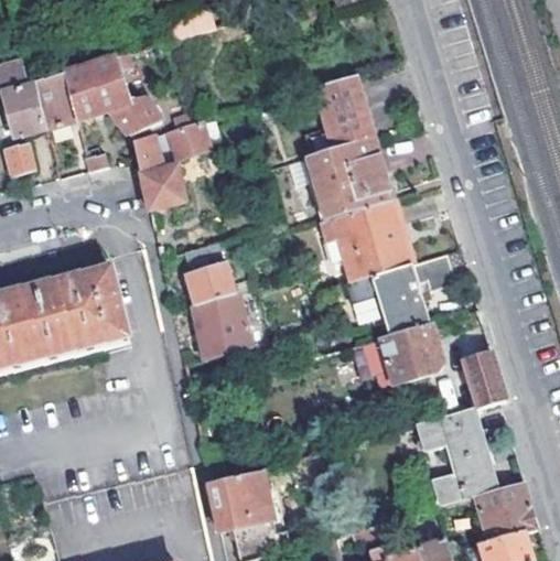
[(173,39),(210,27),(204,7),(168,18),(173,39)]
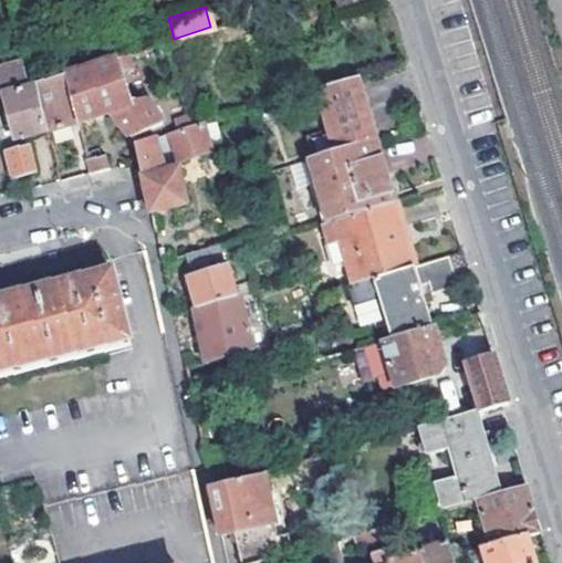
[(63,72),(75,118),(110,108),(125,135),(129,134),(159,121),(147,95),(132,98),(120,70),(127,66),(124,54),(123,53),(63,72)]
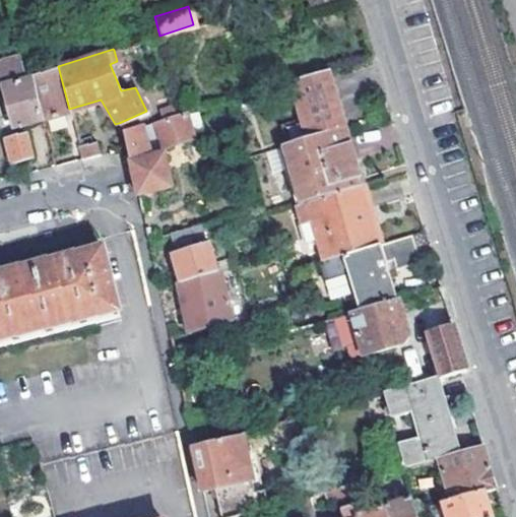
[(0,86),(10,126),(40,119),(29,75),(22,78),(17,60),(15,55),(1,57),(0,57),(0,86)]
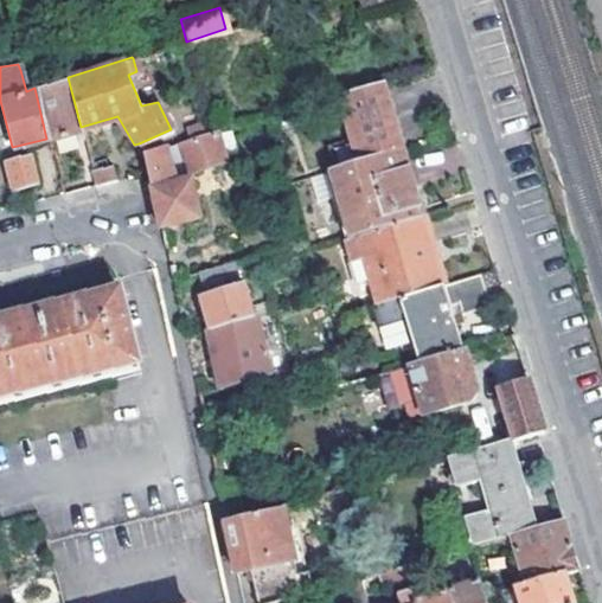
[(26,91),(34,88),(47,84),(46,78),(44,74),(42,69),(39,68),(36,65),(31,66),(20,70),(26,91)]
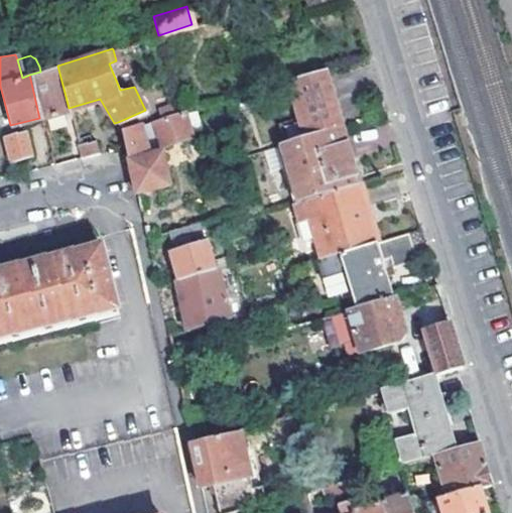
[(29,75),(39,118),(69,108),(57,66),(40,72),(29,75)]
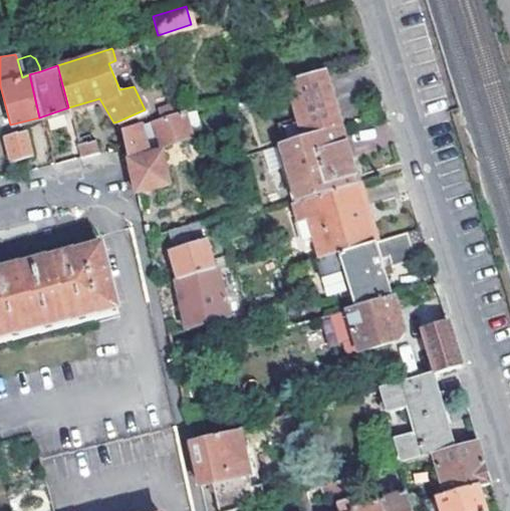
[(301,135),(338,123),(322,67),(285,78),(301,135)]
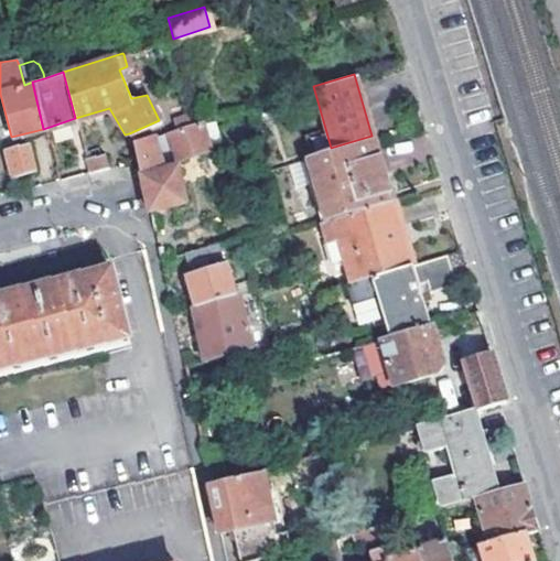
[(182,112),(159,120),(163,130),(185,123),(182,112)]
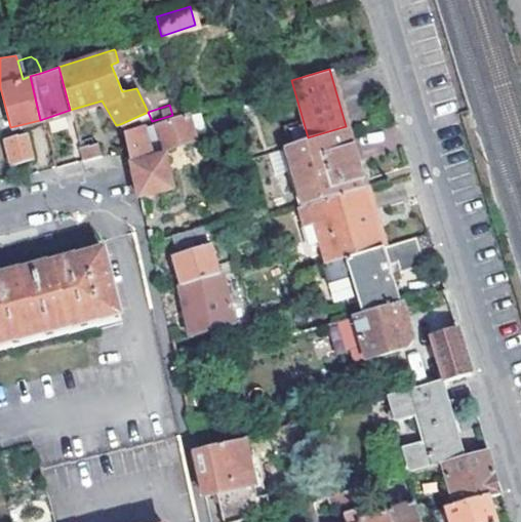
[(152,121),(121,130),(135,195),(170,187),(161,153),(148,156),(147,151),(190,138),(184,112),(172,115),(152,121)]
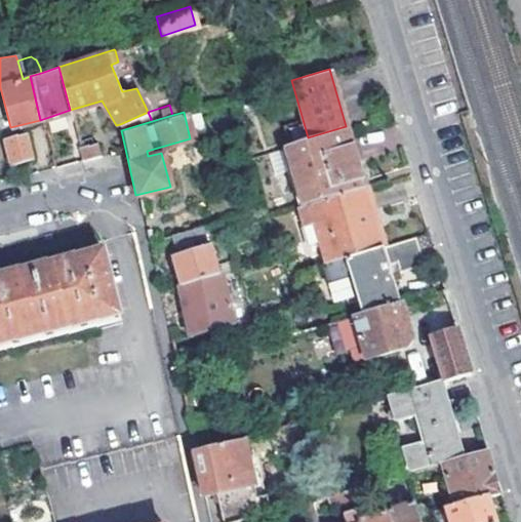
[(283,144),(301,203),(363,185),(346,126),(308,137),(306,137),(285,143),(283,144)]
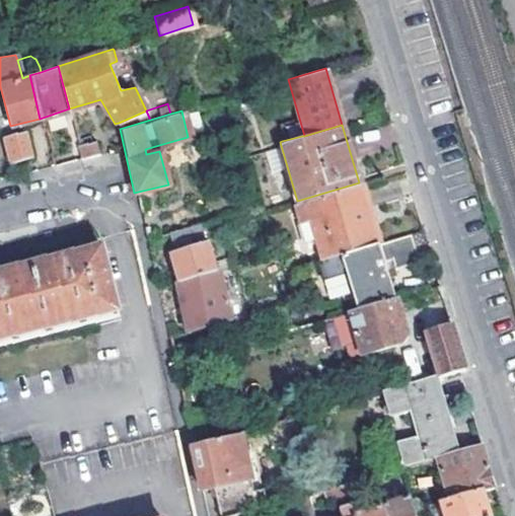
[(280,134),(282,141),(302,136),(299,129),(280,134)]
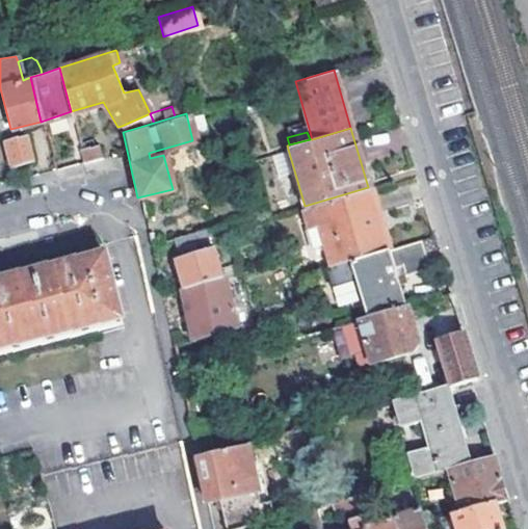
[(24,133),(1,139),(7,165),(30,160),(24,133)]
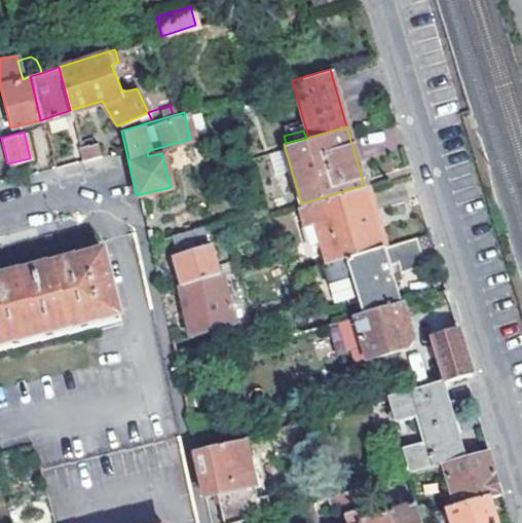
[(76,146),(79,158),(98,154),(94,142),(77,145),(76,146)]
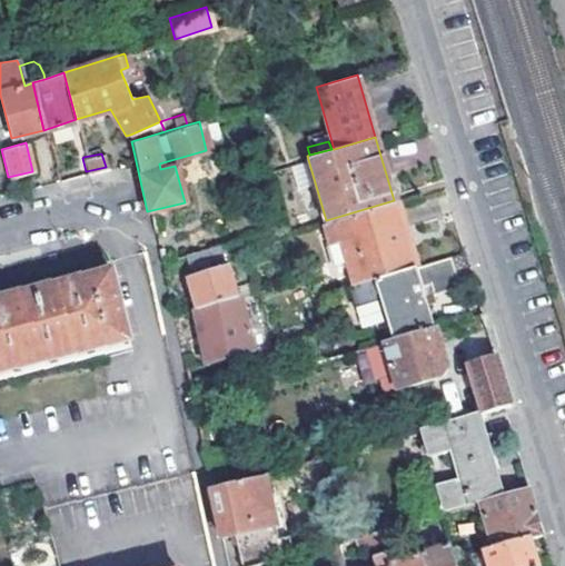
[(300,158),(320,222),(326,220),(307,156),(300,158)]
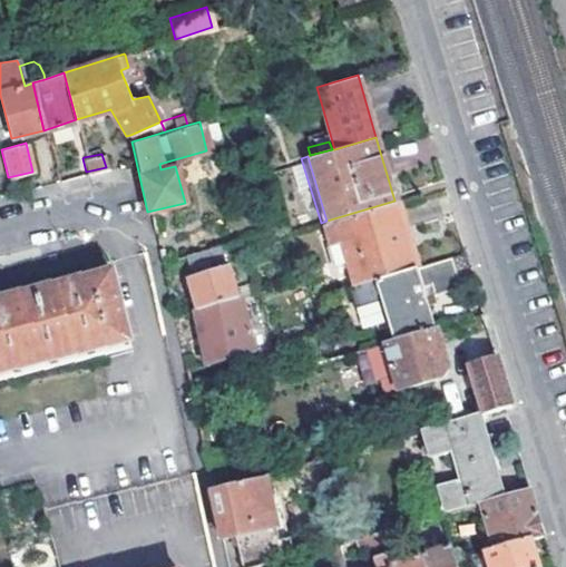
[(394,201),(327,221),(321,223),(327,242),(339,240),(350,281),(371,274),(412,263),(394,201)]
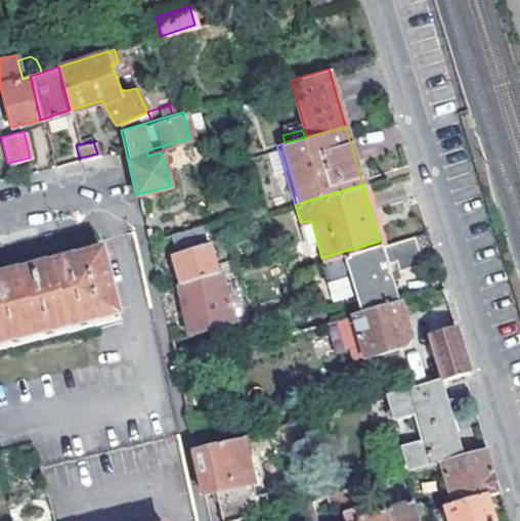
[(170,253),(178,283),(215,272),(207,243),(203,244),(198,224),(168,233),(173,252),(170,253)]
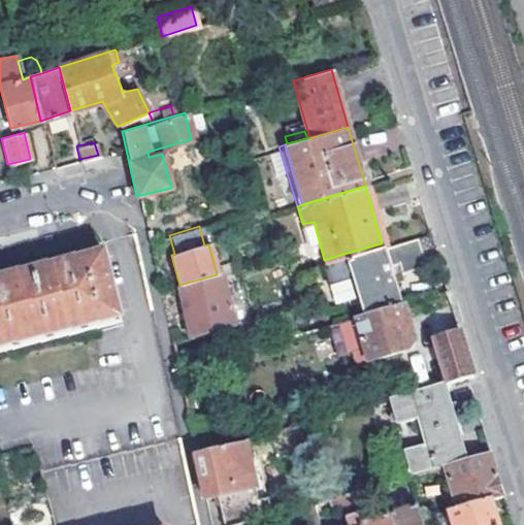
[(382,243),(344,254),(361,315),(400,304),(391,273),(423,264),(415,235),(382,243)]
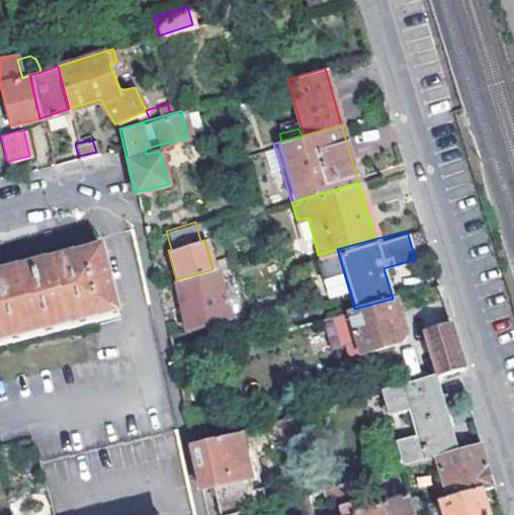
[(0,335),(112,307),(98,246),(0,270),(0,335)]
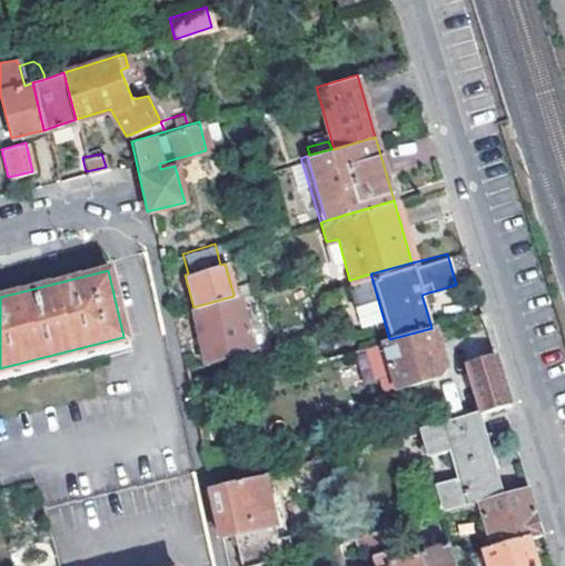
[(191,308),(205,363),(249,349),(246,330),(238,295),(234,296),(194,307),(191,308)]
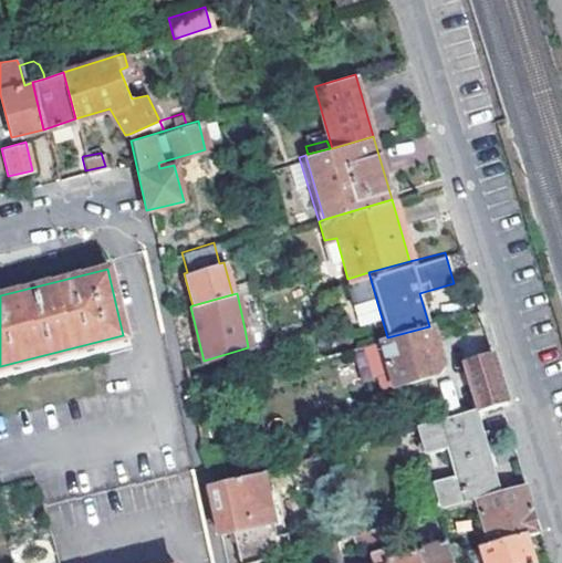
[(256,325),(245,329),(248,347),(260,343),(256,325)]
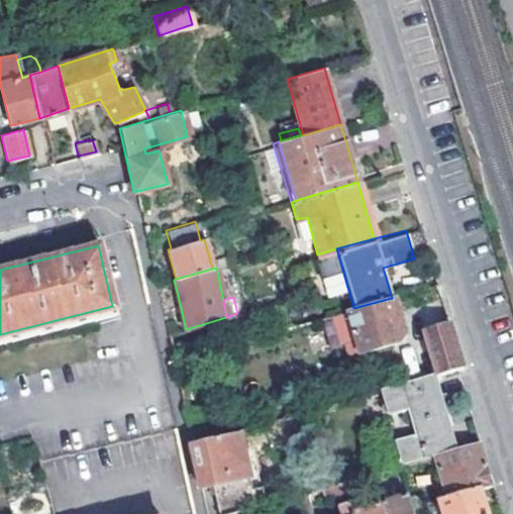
[(392,298),(353,308),(345,310),(357,351),(397,339),(401,331),(392,298)]
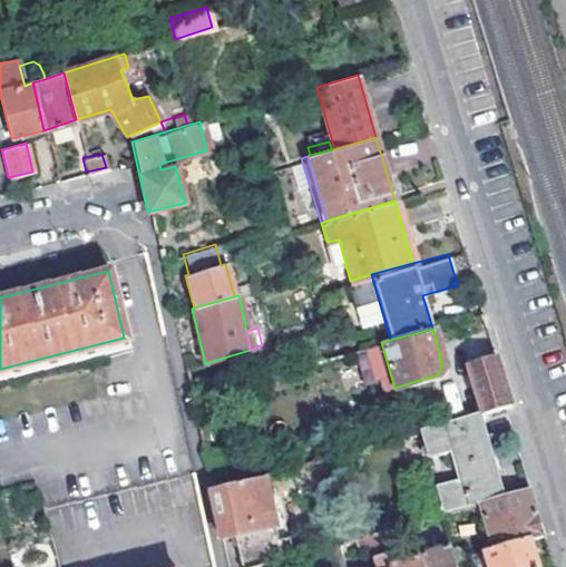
[(467,367),(479,410),(501,403),(503,406),(508,403),(494,357),(469,364),(467,367)]
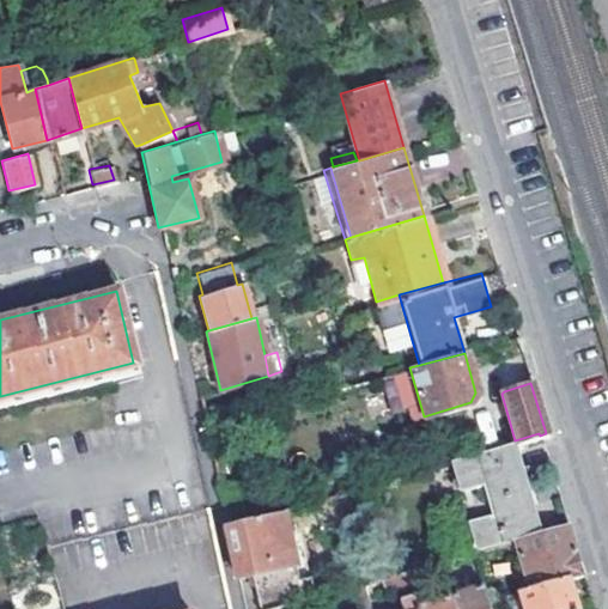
[(467,519),(474,549),(487,546),(514,540),(535,533),(535,531),(510,442),(449,460),(457,488),(482,481),(491,512),(467,519)]
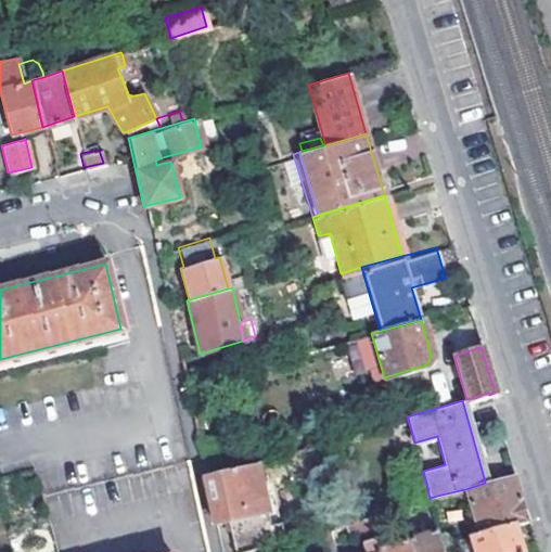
[(216,434),(194,440),(202,474),(235,465),(231,449),(220,452),(216,434)]
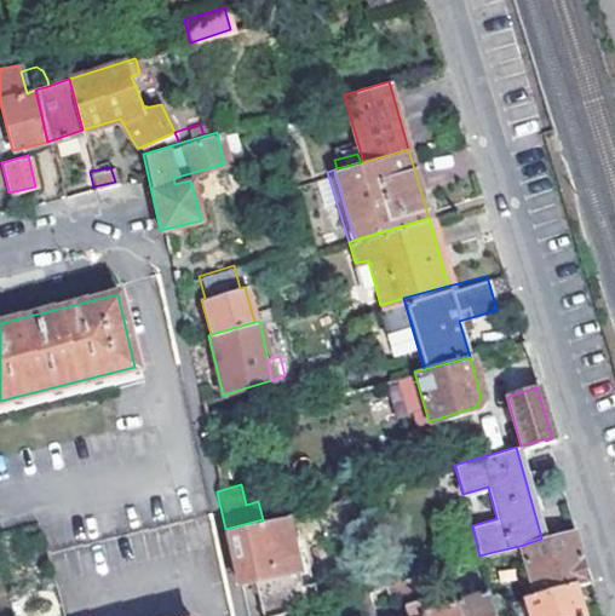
[(271,615),(291,611),(312,605),(309,586),(297,588),(281,513),(263,519),(225,529),(237,585),(249,581),(257,615),(271,615)]
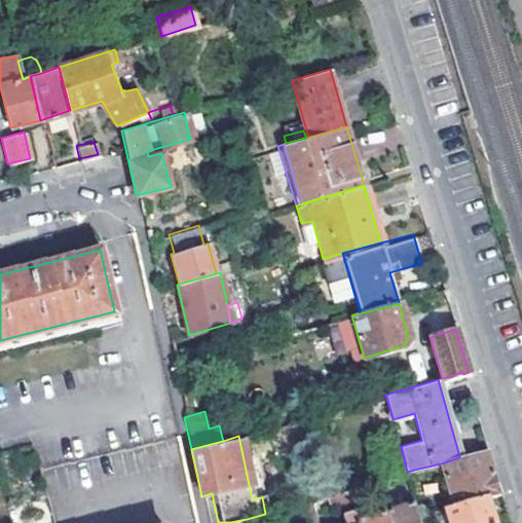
[(497,492),(485,449),(459,456),(459,457),(441,463),(452,505),(486,494),(487,494),(487,495),(497,492)]
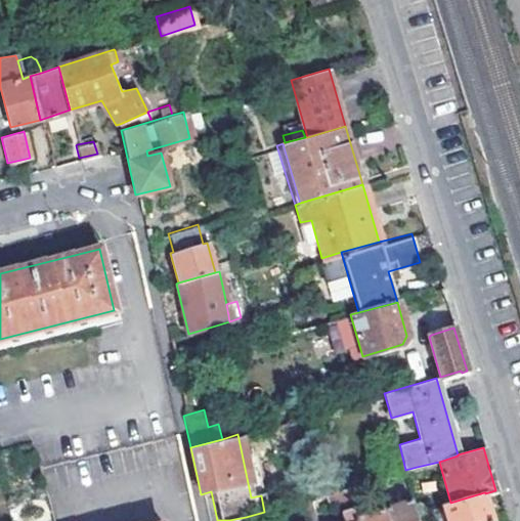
[(333,520),(385,520),(382,508),(353,515),(346,487),(334,491),(330,492),(322,494),(323,498),(335,495),(341,519),(333,520)]
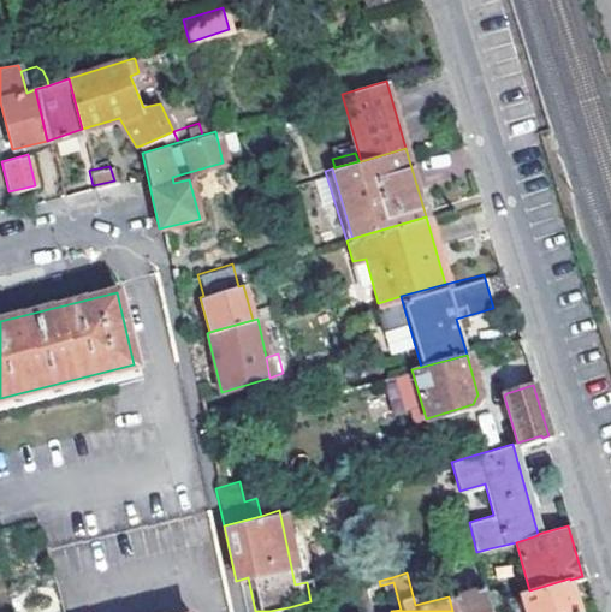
[(569,578),(529,590),(520,593),(525,611),(579,611),(570,580),(570,578),(569,578)]
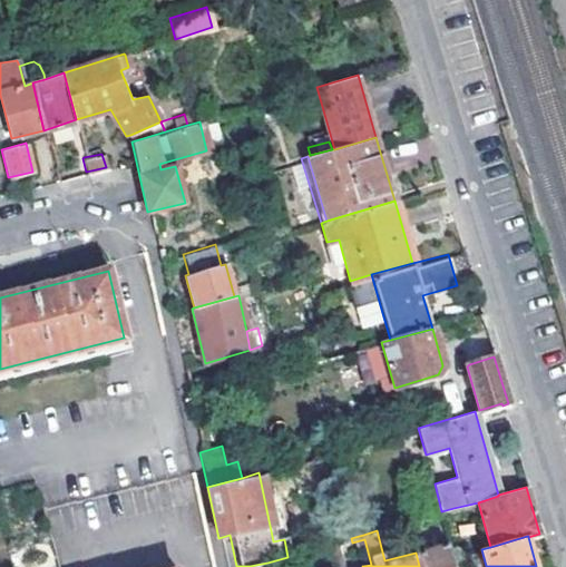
[(416,553),(419,566),(455,566),(452,557),(448,544),(447,544),(416,553)]
